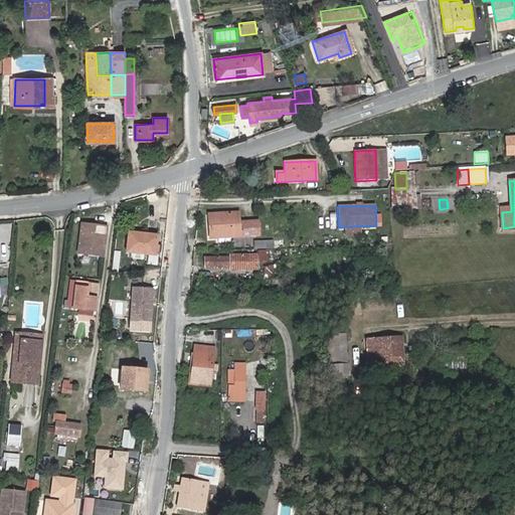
[(219,242),(230,241),(230,236),(258,235),(256,221),(238,222),(237,213),(208,214),(210,237),(218,237),(219,242)]
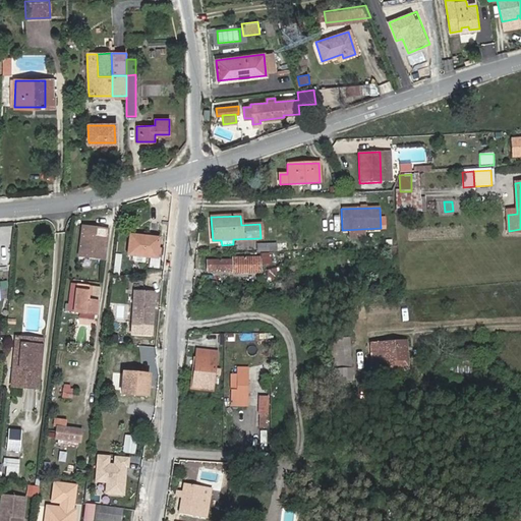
[(105,261),(109,228),(83,225),(79,257),(105,261)]
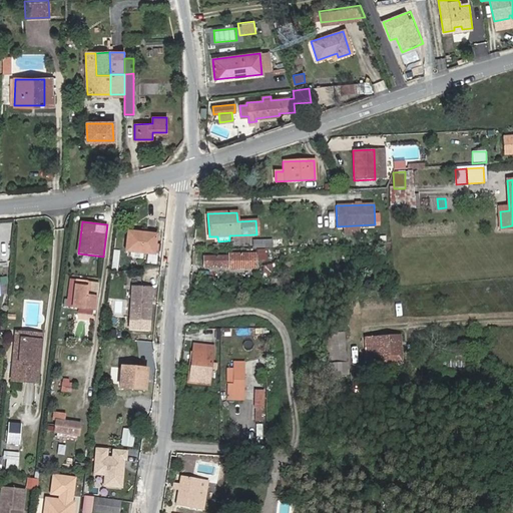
[(126,250),(154,253),(156,235),(128,231),(126,250)]
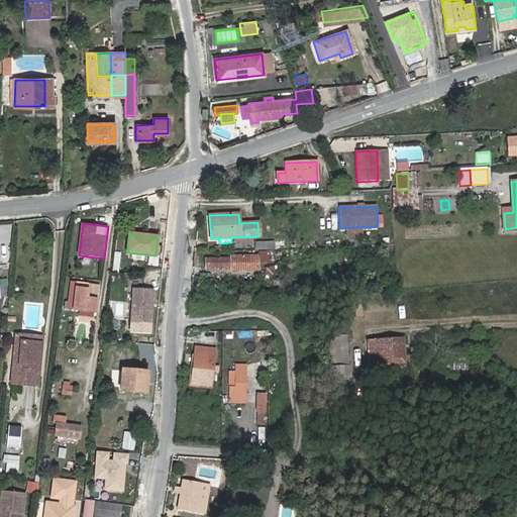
[(274,241),(274,248),(275,249),(284,249),(284,240),(274,240),(274,241)]
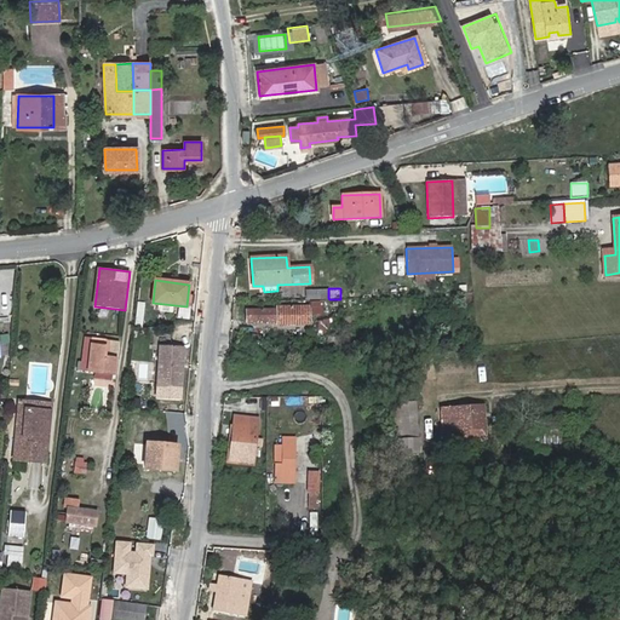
[(308,299),(328,298),(328,290),(306,291),(308,299)]
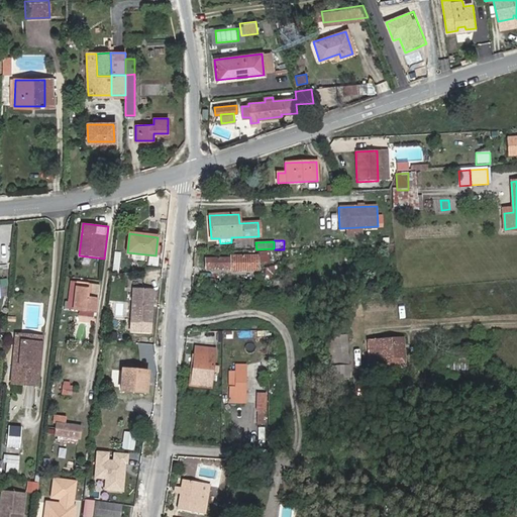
[(269,264),(269,251),(260,252),(260,264),(269,264)]
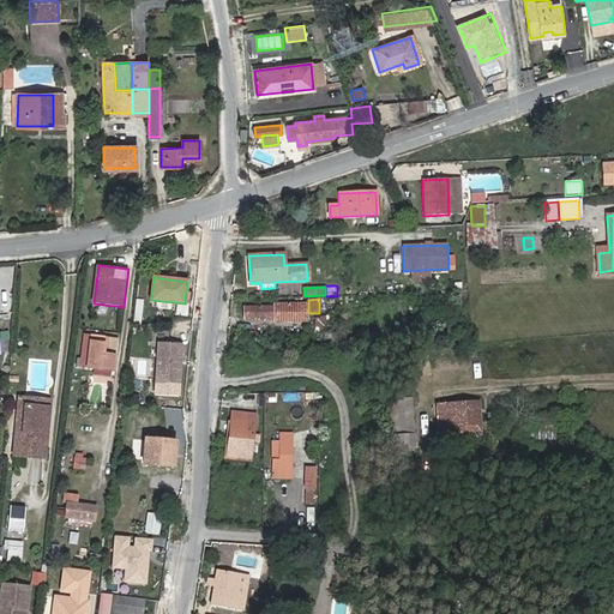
[(275,307),(244,307),(244,319),(275,319),(276,321),(306,320),(305,304),(275,305),(275,307)]
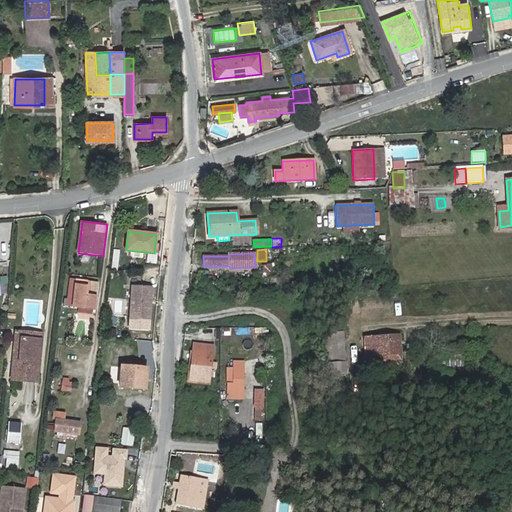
[(273,264),(262,265),(262,276),(274,275),(273,264)]
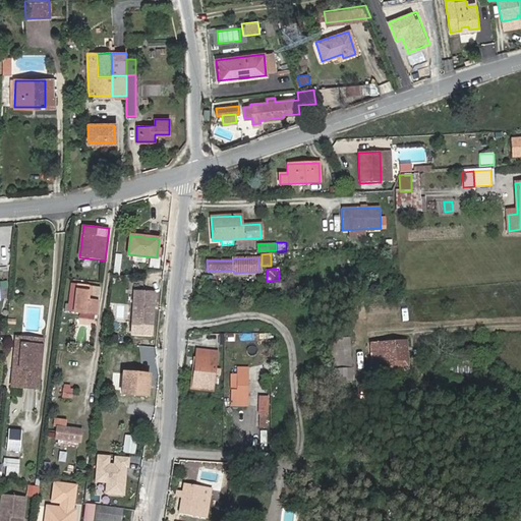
[(96,313),(98,296),(91,295),(92,288),(72,286),(70,310),(96,313)]
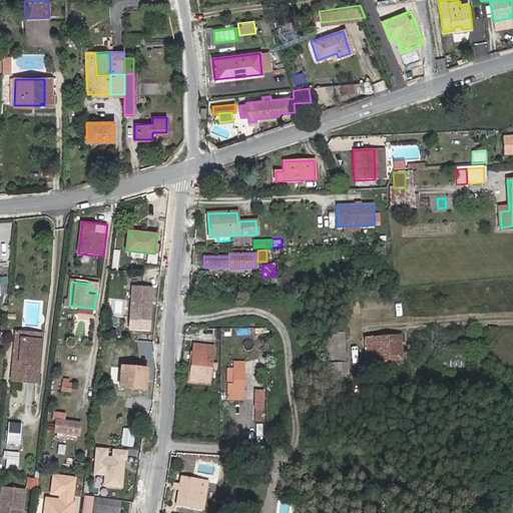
[(147,332),(150,295),(131,294),(127,329),(147,332)]
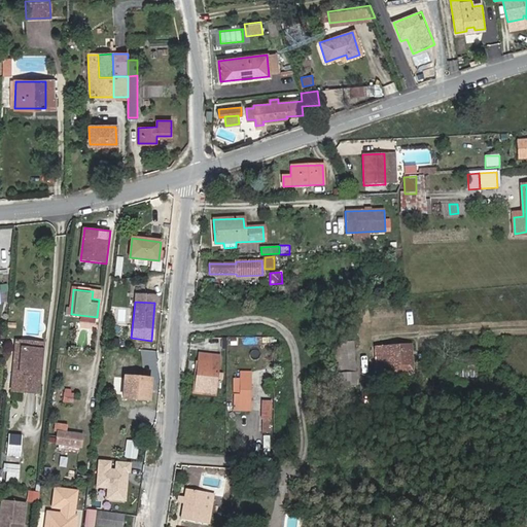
[(26,348),(44,350),(45,344),(19,341),(15,372),(23,373),(26,348)]
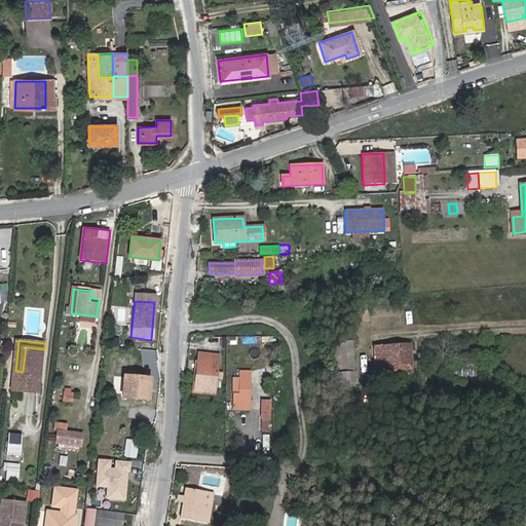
[(347,366),(346,341),(332,342),(334,366),(347,366)]
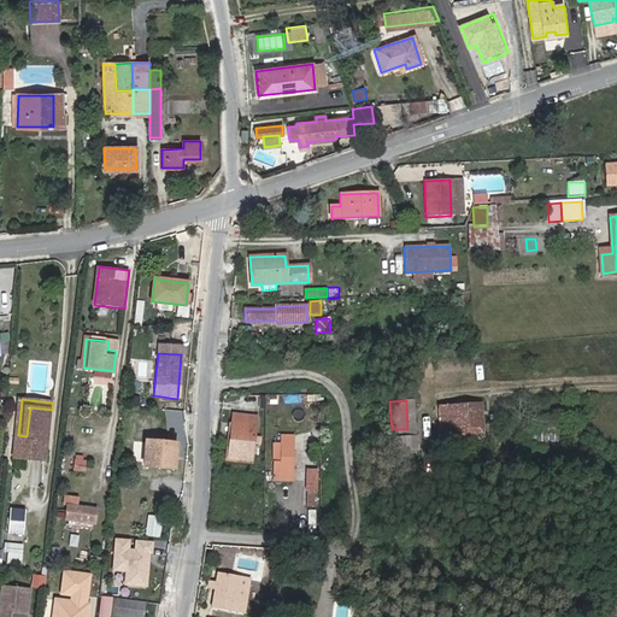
[(463,425),(482,424),(481,404),(439,407),(441,434),(463,433),(463,425)]
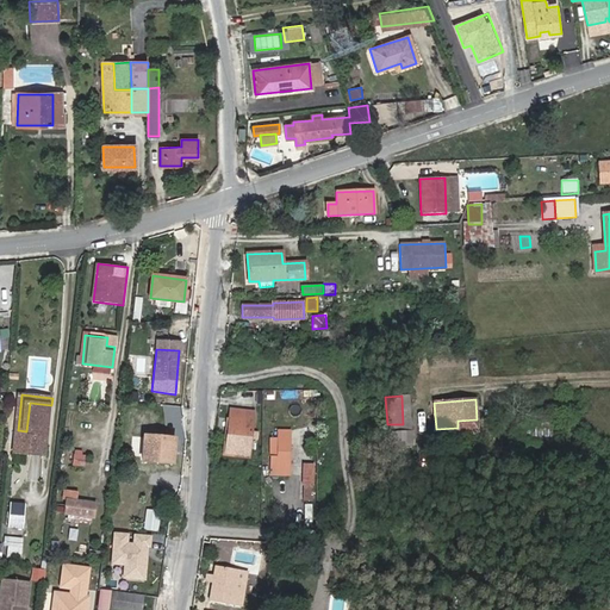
[(47,455),(51,405),(30,403),(26,431),(18,430),(16,452),(47,455)]
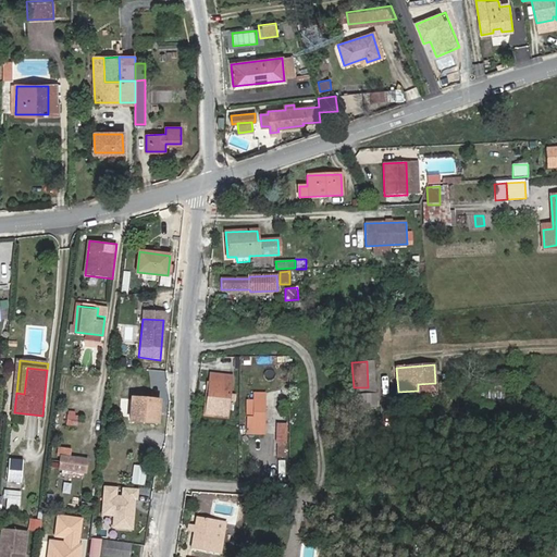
[(229,400),(229,394),(231,376),(211,374),(207,412),(227,415),(229,400)]
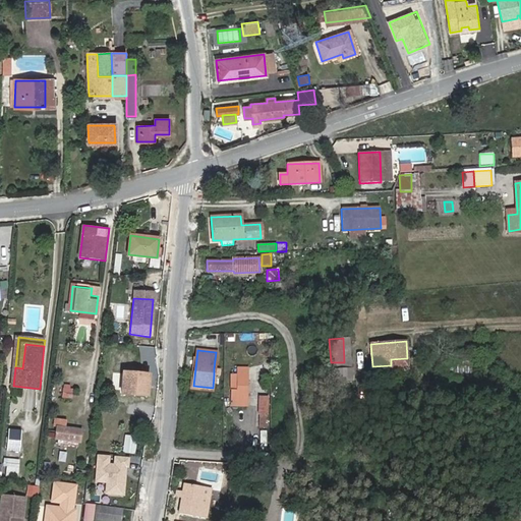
[(123,373),(122,395),(148,397),(149,375),(123,373)]
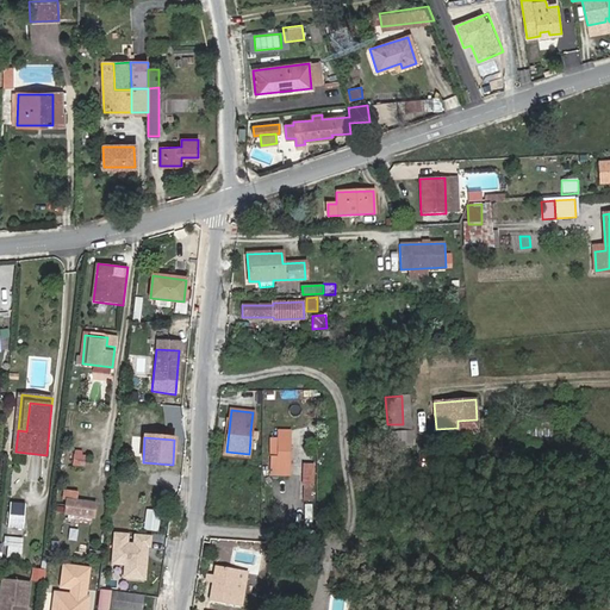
[(288,471),(288,437),(271,437),(271,458),(278,458),(278,470),(288,471)]
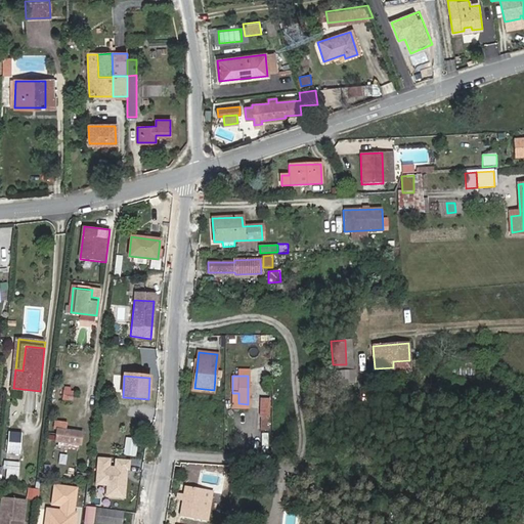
[(62,386),(61,401),(73,401),(73,387),(62,386)]
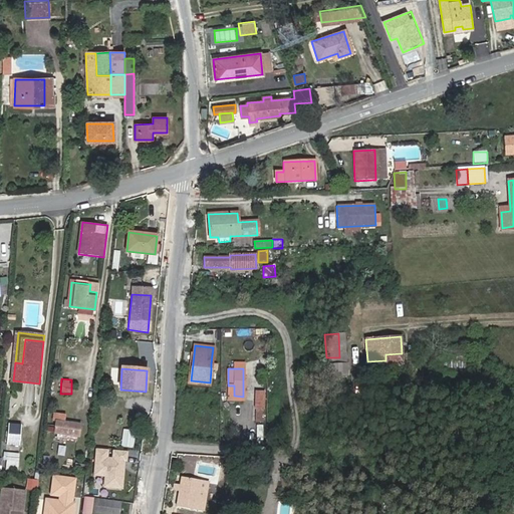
[(264,423),(264,394),(255,393),(255,423),(264,423)]
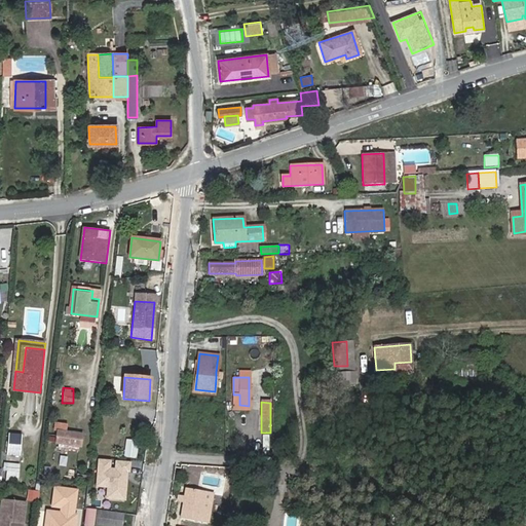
[(68,425),(57,423),(54,431),(60,433),(58,444),(80,448),(82,437),(66,434),(68,425)]
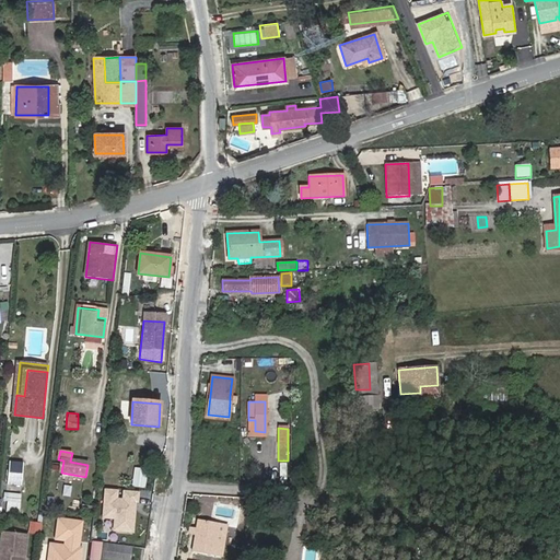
[(8,481),(22,481),(22,466),(8,466),(8,481)]
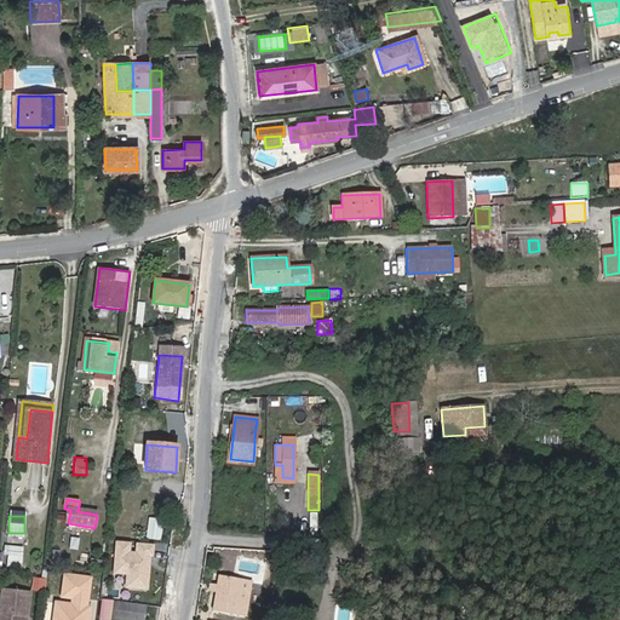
[(161,540),(164,522),(164,520),(149,518),(147,539),(161,540)]
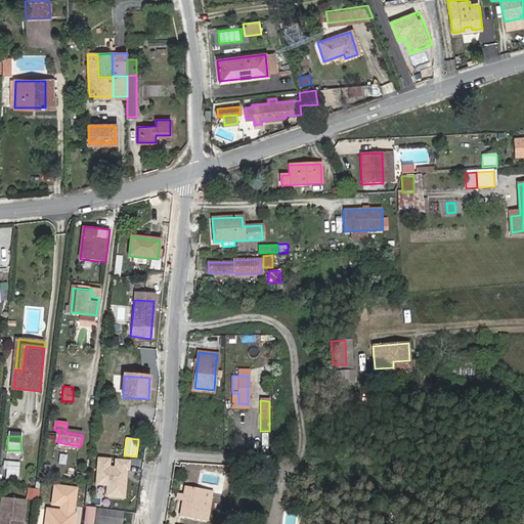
[(129,459),(97,456),(95,484),(107,485),(107,496),(126,497),(129,459)]
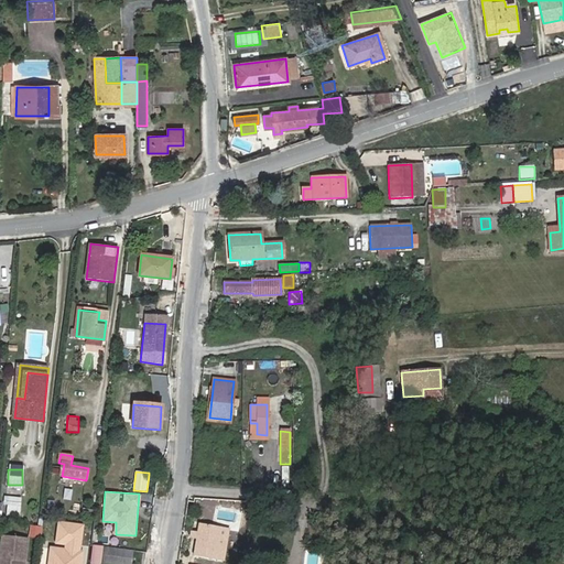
[(2,495),(1,514),(20,516),(21,496),(2,495)]
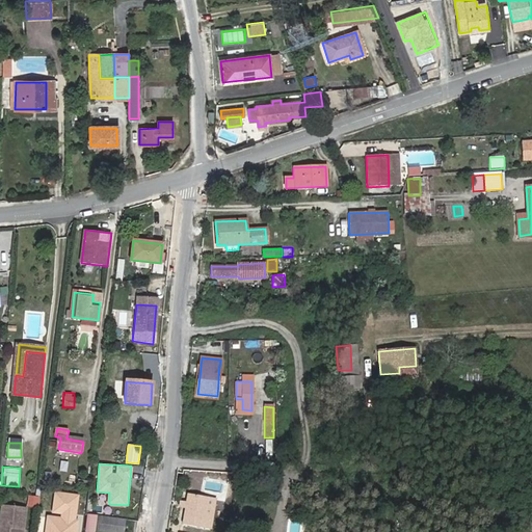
[(75,531),(80,496),(54,493),(52,515),(47,514),(44,531),(75,531)]
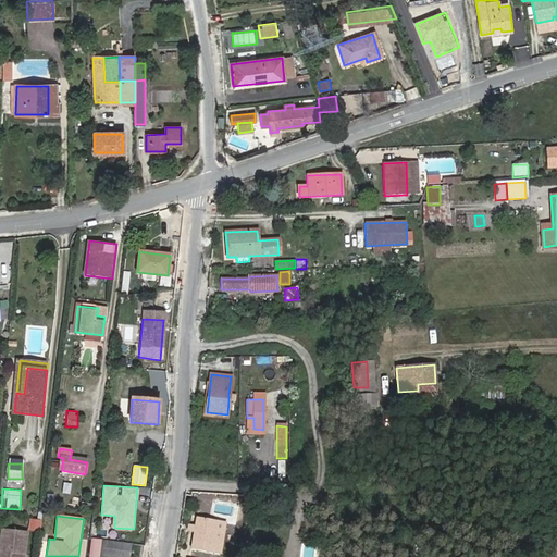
[(197,517),(192,549),(211,553),(217,520),(197,517)]
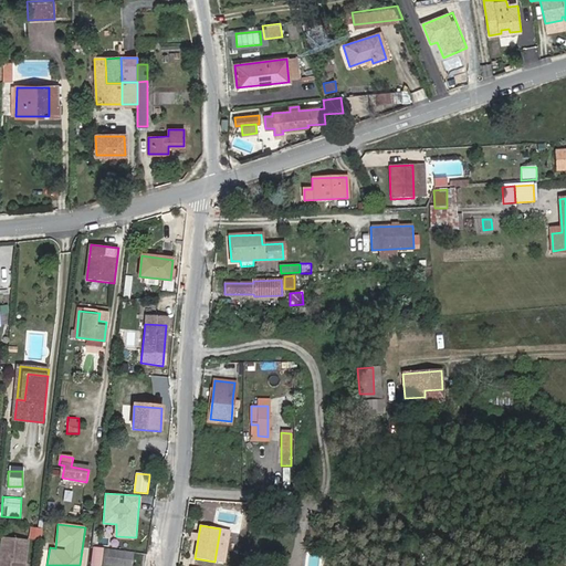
[(41,538),(41,528),(30,527),(30,538),(41,538)]
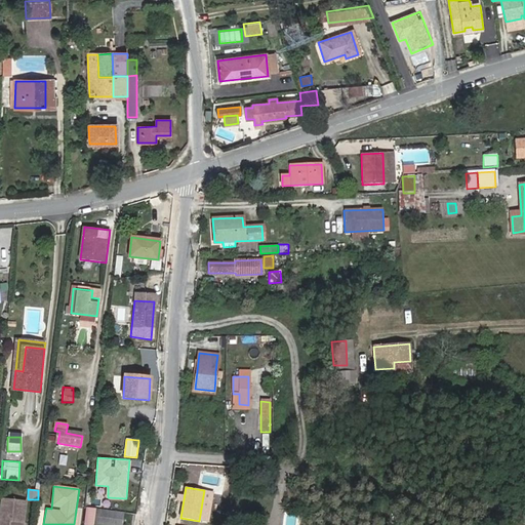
[(2,499),(0,518),(0,524),(18,524),(19,522),(23,522),(25,501),(2,499)]
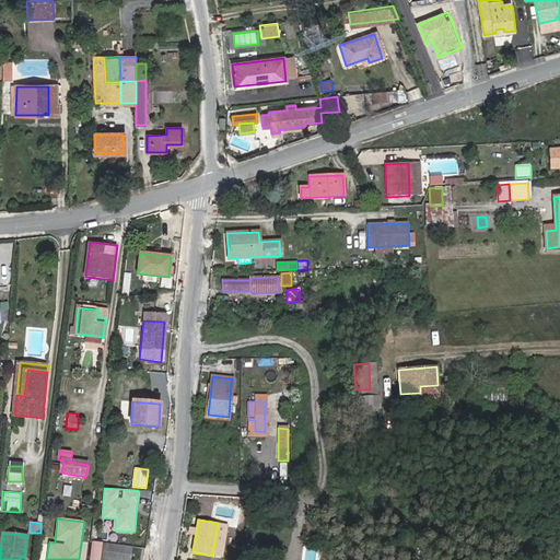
[(91,559),(98,559),(103,541),(92,539),(89,559),(91,559)]
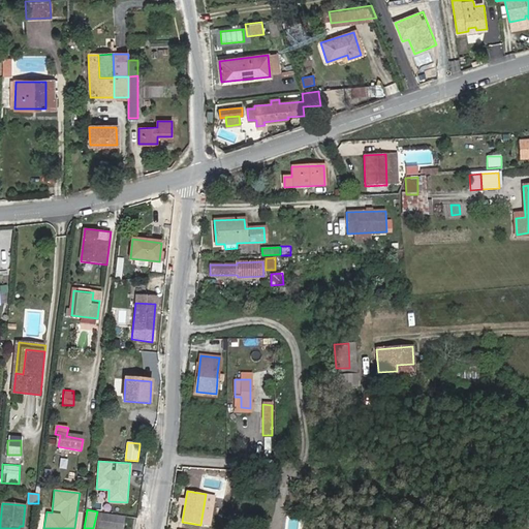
[(102,528),(115,528),(117,518),(98,514),(97,514),(94,527),(102,528)]
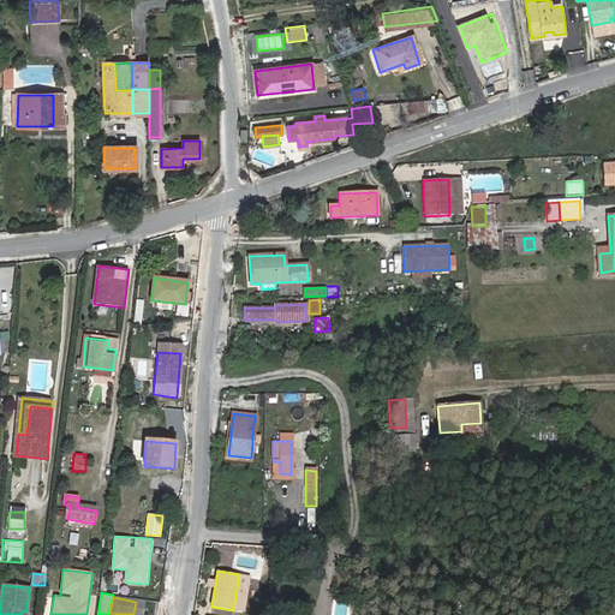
[(151,614),(162,614),(163,604),(153,604),(151,614)]
